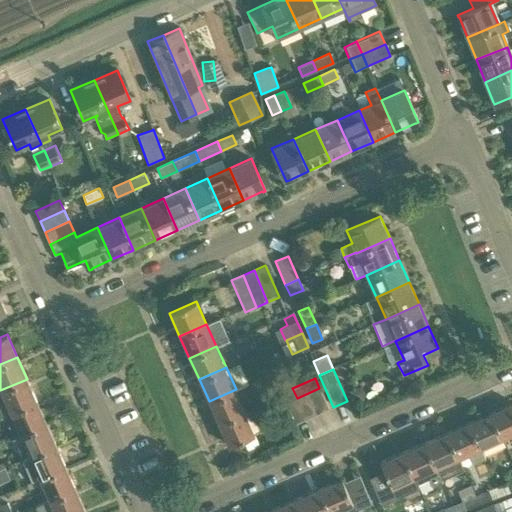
[(27,379),(0,390),(10,412),(36,401),(27,379)]
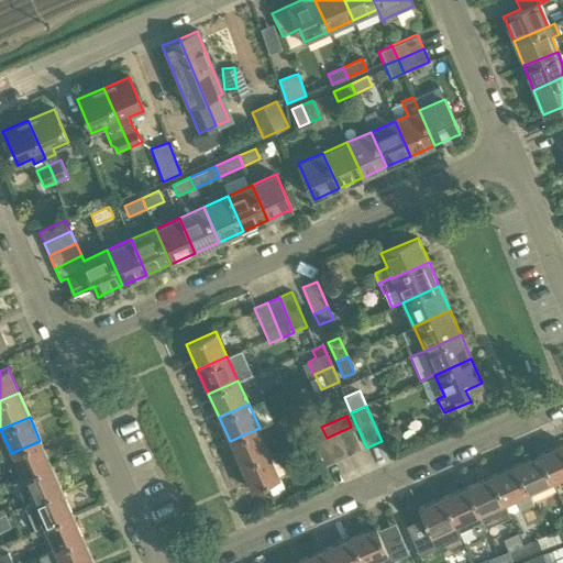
[(401,437),(397,426),(386,431),(392,441),(401,437)]
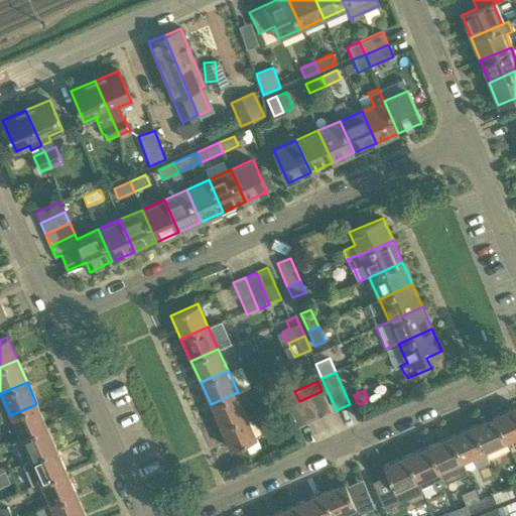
[(294,391),(283,396),(287,406),(299,401),(294,391)]
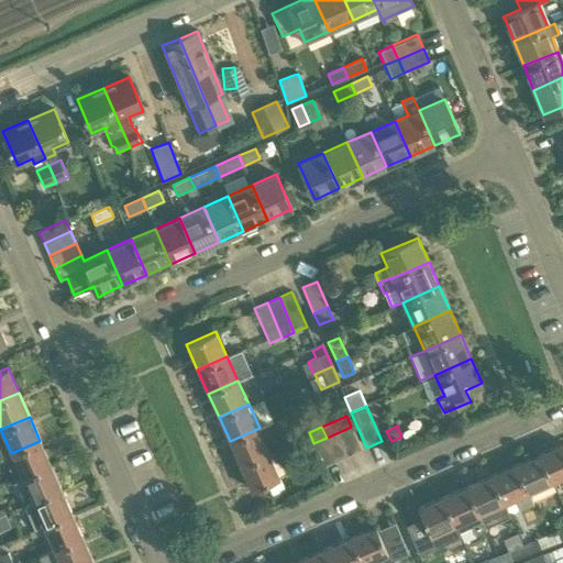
[(351,427),(339,432),(349,456),(362,450),(351,427)]
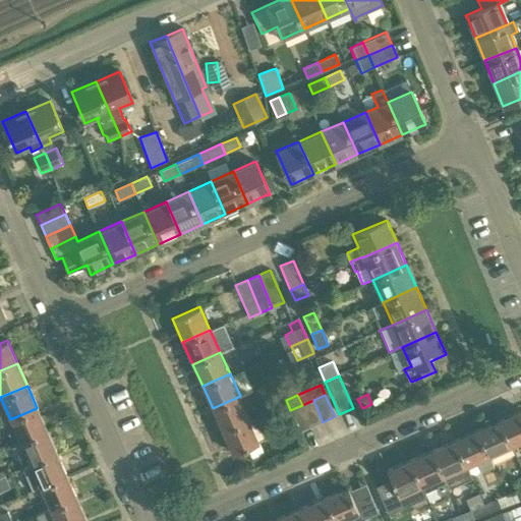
[(249,418),(240,396),(213,408),(223,430),(249,418)]
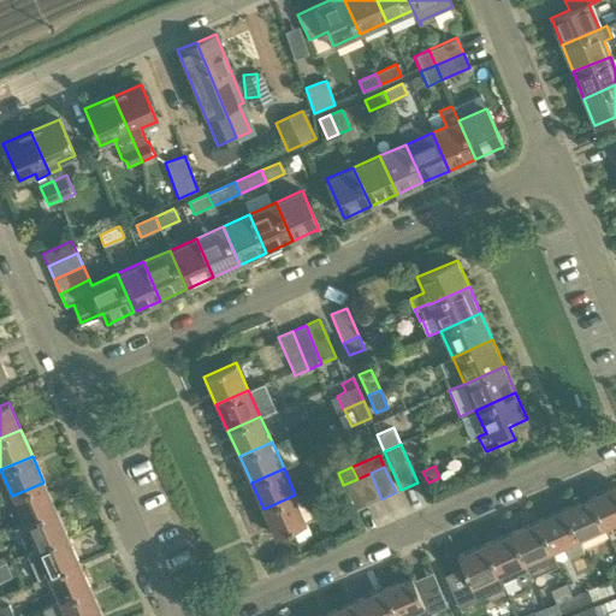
[(371,473),(357,479),(368,504),(381,499),(371,473)]
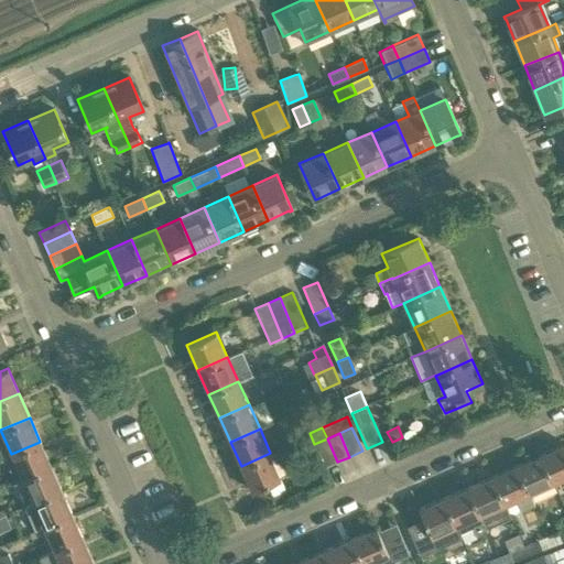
[(327,438),(314,444),(324,467),(325,467),(337,462),(327,438)]
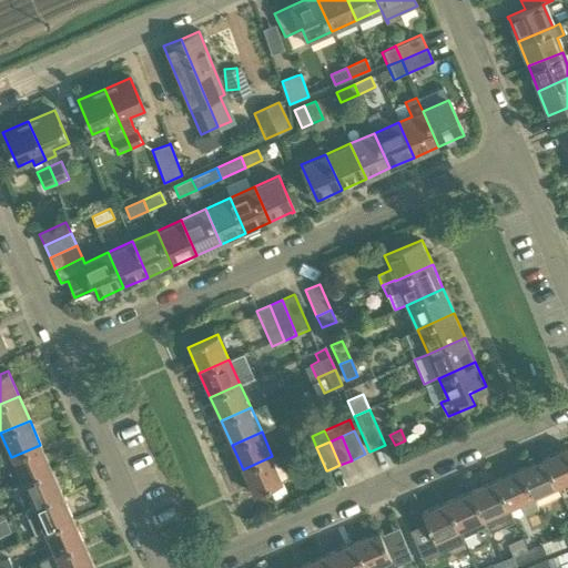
[(51,469),(40,445),(11,457),(22,483),(51,469)]
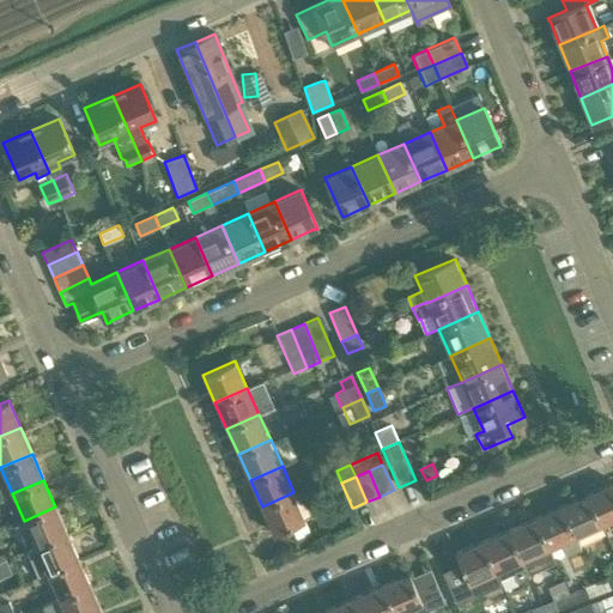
[(612,481),(587,493),(601,525),(612,519),(612,481)]
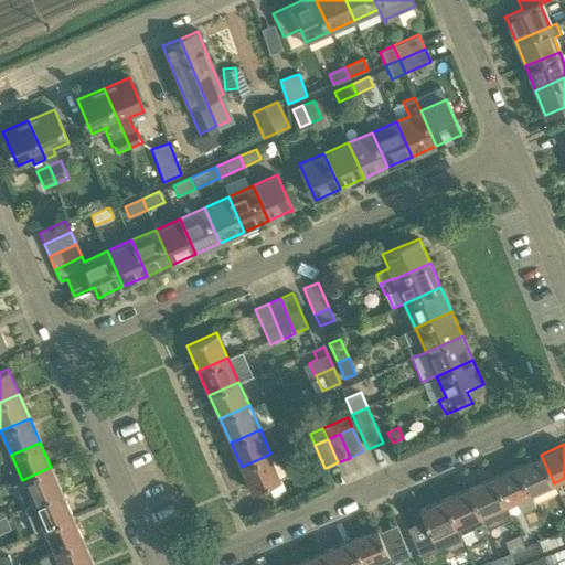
[(281,479),(270,454),(242,467),(253,492),(281,479)]
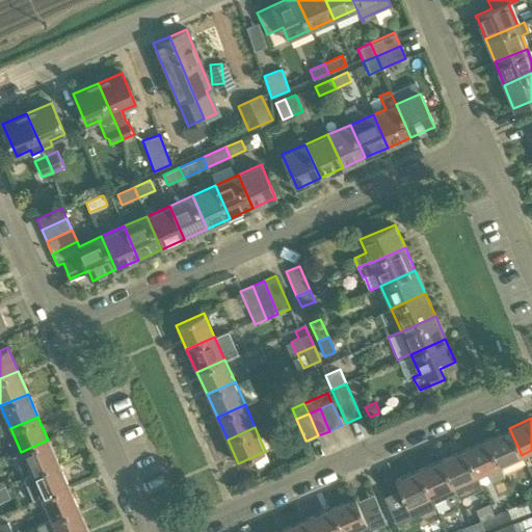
[(509,428),(486,439),(499,466),(522,455),(509,428)]
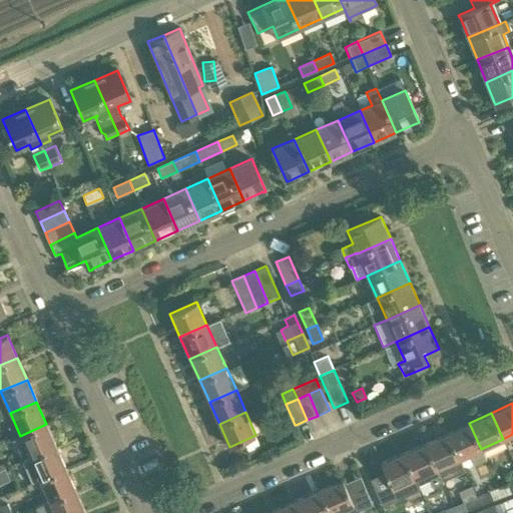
[(469,423),(447,433),(459,459),(470,454),(475,465),(486,460),(481,449),(469,423)]
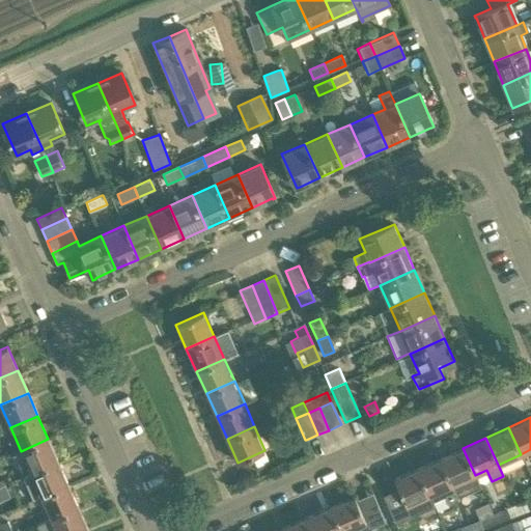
[(58,462),(48,439),(21,451),(30,474),(58,462)]
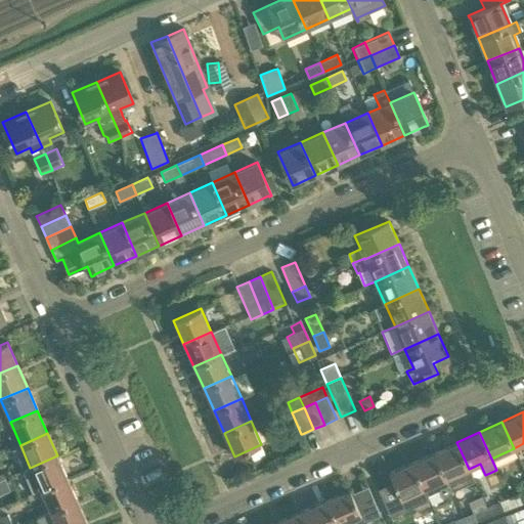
[(469,469),(456,442),(434,452),(446,478),(469,469)]
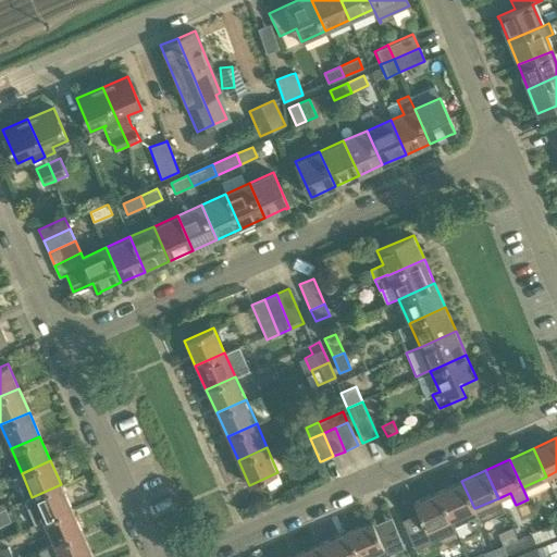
[(474,508),(461,481),(437,491),(450,519),(474,508)]
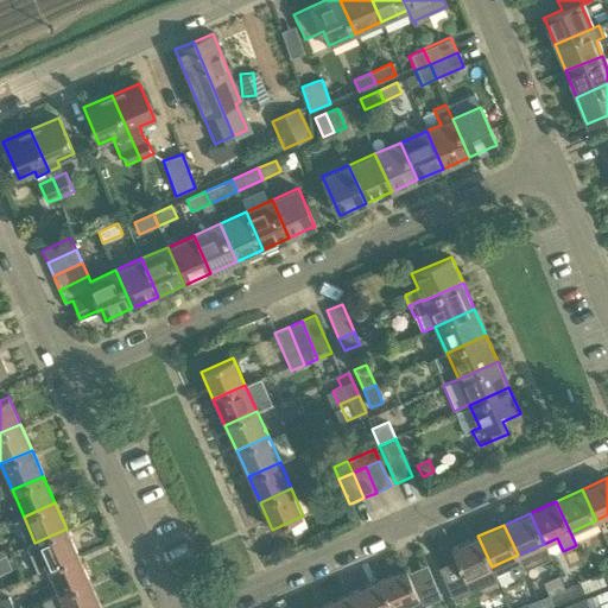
[(67,529),(35,543),(46,569),(77,555),(67,529)]
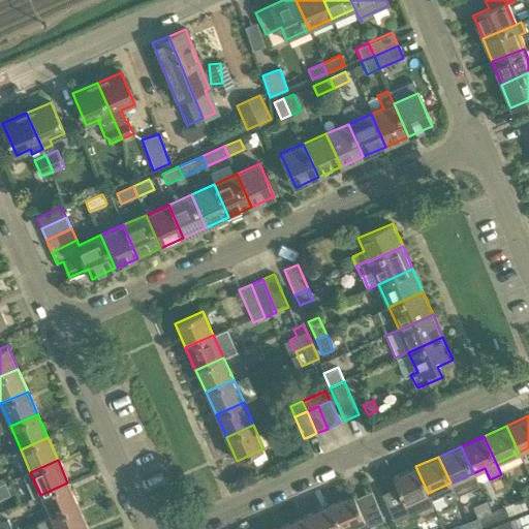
[(399,491),(384,497),(393,516),(407,509),(404,503),(428,493),(415,466),(393,476),(399,491)]
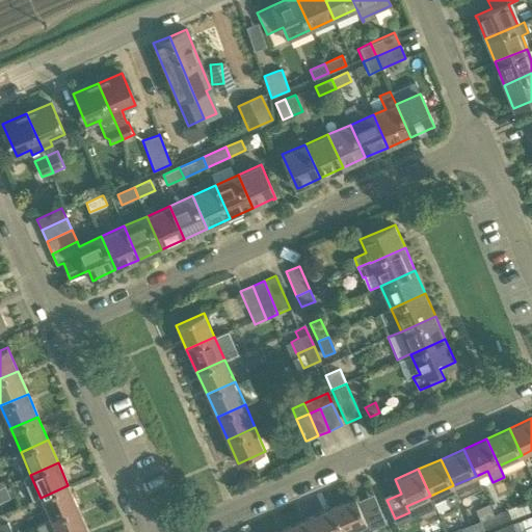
[(78,508),(68,485),(41,498),(51,521),(78,508)]
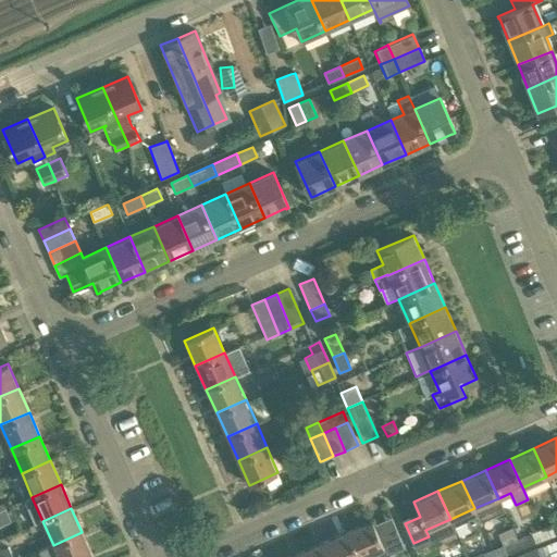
[(347,531),(358,556),(387,556),(391,556),(386,547),(403,541),(398,531),(397,531),(380,539),(372,520),(347,531)]
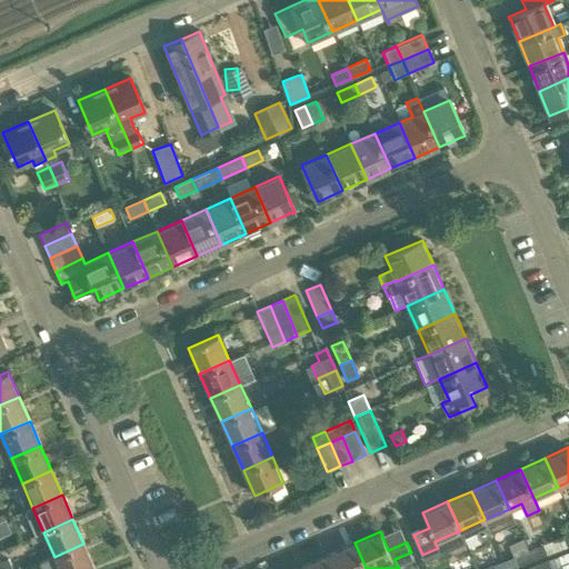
[(568,545),(568,533),(559,539),(562,548),(568,545)]
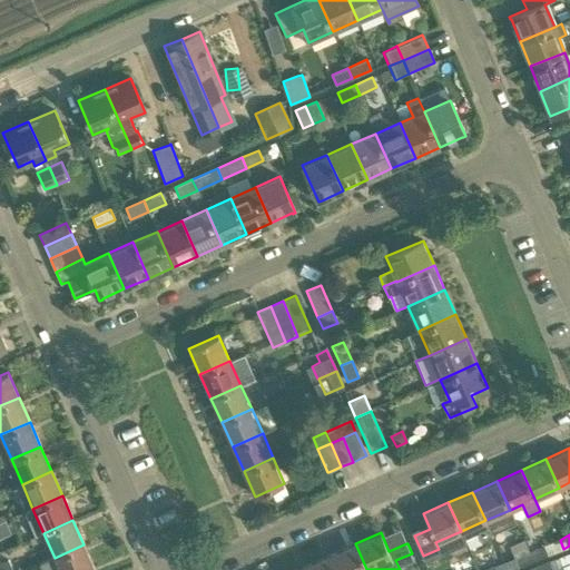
[(531,550),(536,560),(548,556),(544,546),(543,546),(539,536),(527,540),(531,550)]
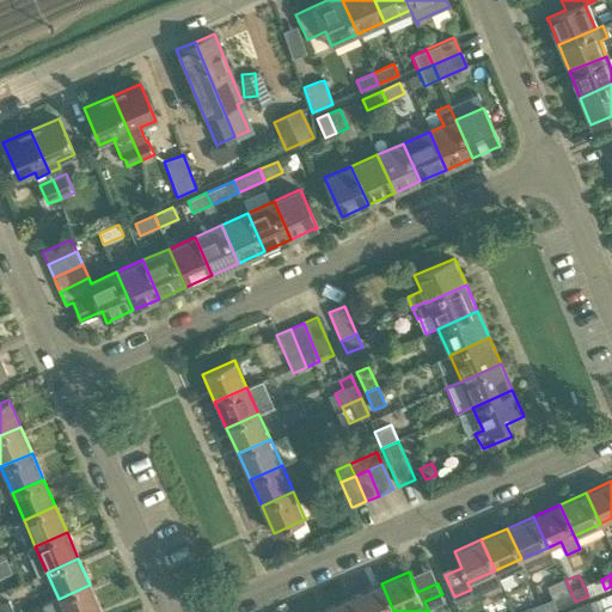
[(393,611),(381,583),(355,595),(362,611),(393,611)]
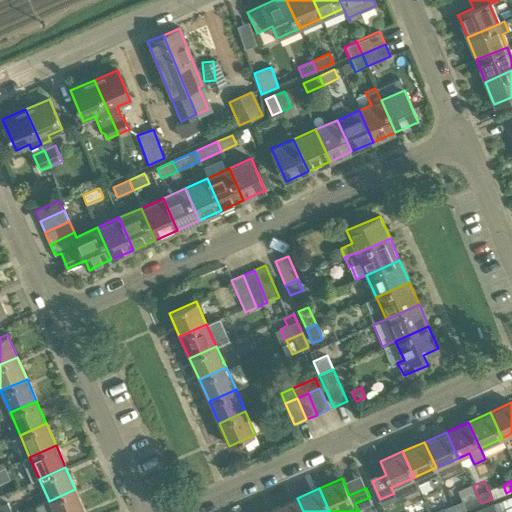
[(85,511),(75,489),(49,501),(37,506),(39,511),(50,511),(53,511),(85,511)]
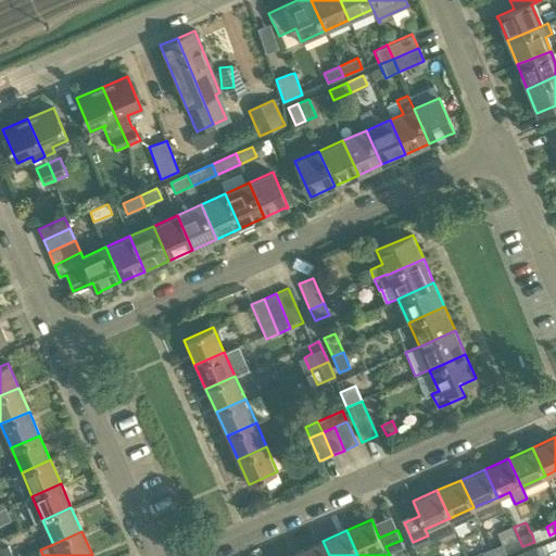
[(522,546),(518,536),(502,544),(505,553),(522,546)]
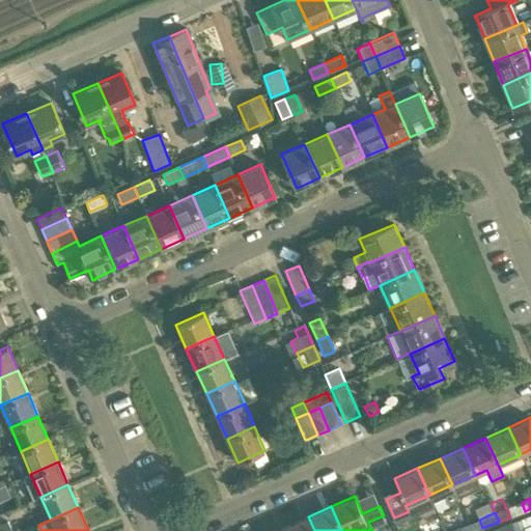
[(314,530),(308,516),(285,526),(287,530),(314,530)]
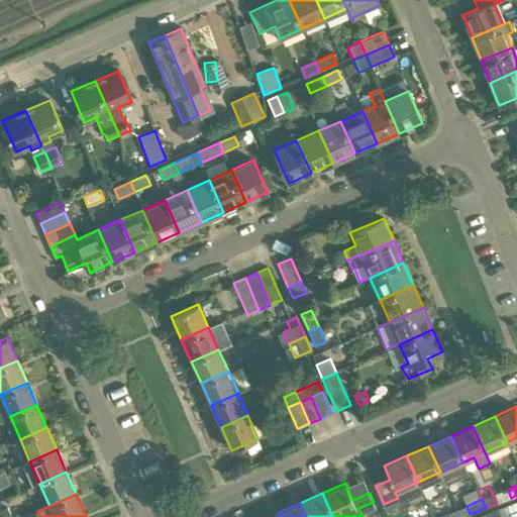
[(0,513),(1,516),(11,516),(7,508),(0,510),(0,513)]
